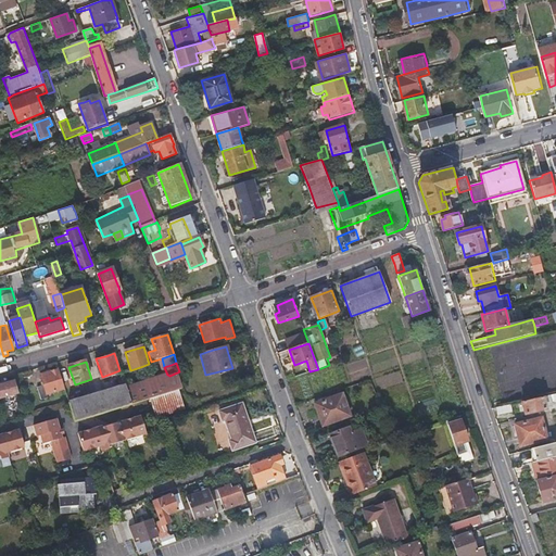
[(46,384),(43,386),(41,387),(46,399),(52,396),(51,393),(65,389),(60,369),(42,375),(46,384)]
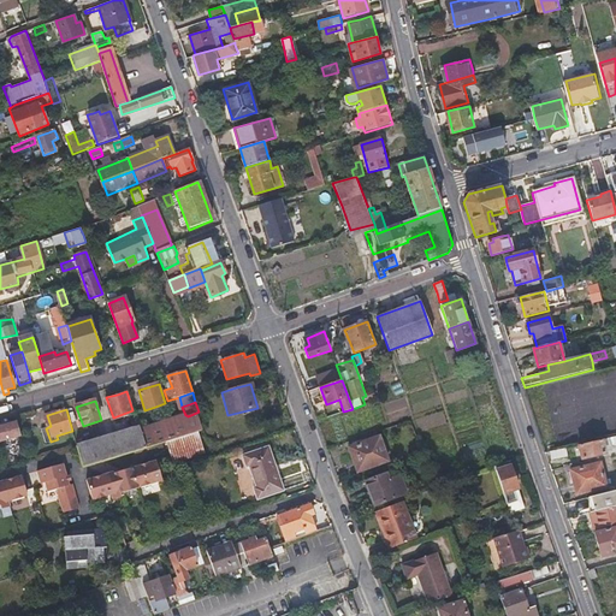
[(167,439),(170,448),(172,456),(202,445),(197,430),(201,427),(196,413),(188,416),(187,415),(185,415),(141,431),(146,445),(167,439)]
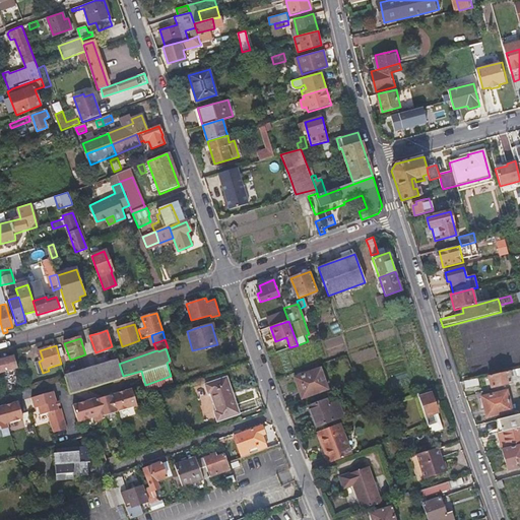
[(15,356),(4,361),(0,361),(0,373),(18,368),(15,356)]
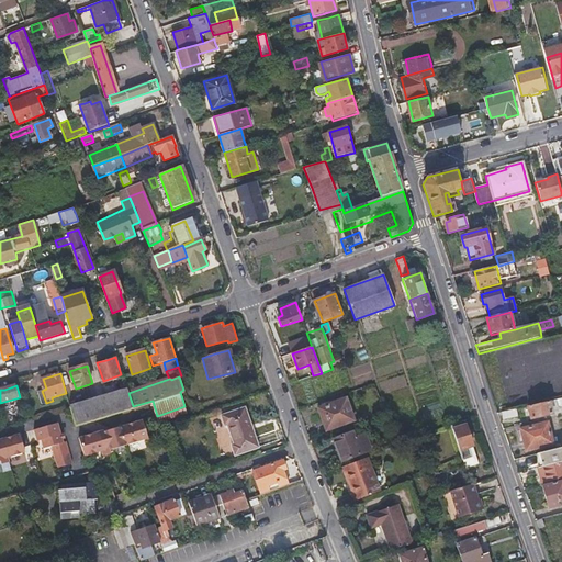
[(76,425),(133,406),(128,393),(126,388),(70,406),(70,408),(76,425)]
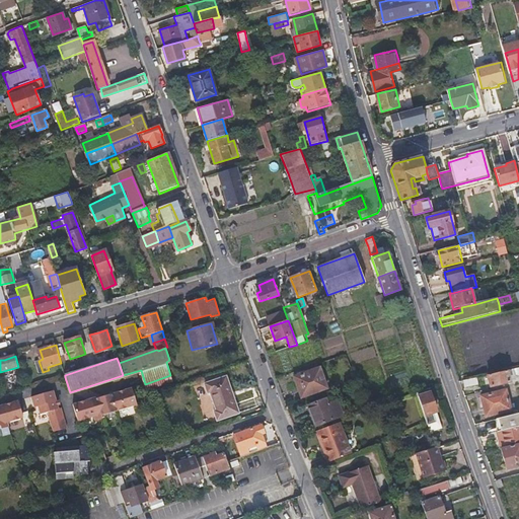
[(301,396),(312,392),(324,388),(321,379),(323,378),(319,369),(293,377),(301,396)]
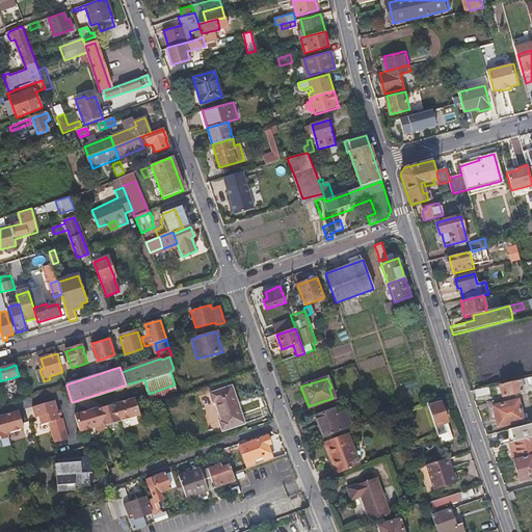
[(500,384),(502,391),(503,398),(524,393),(521,380),(500,384)]
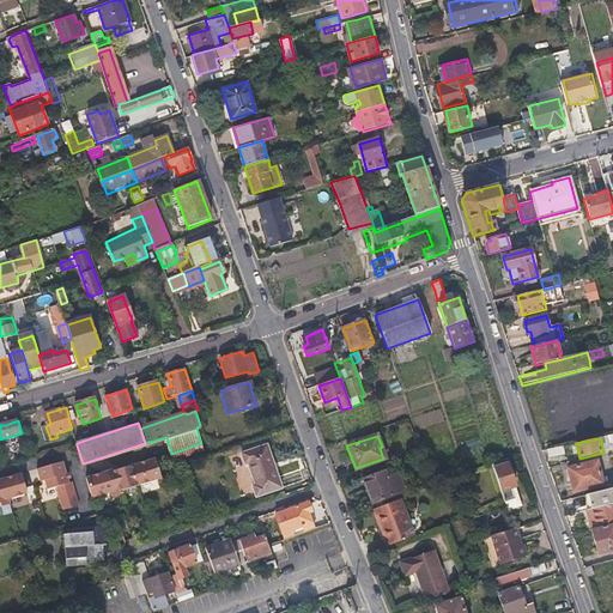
[(246,463),(247,463),(249,463),(256,485),(253,485),(256,497),(283,487),(268,444),(242,453),(246,463)]
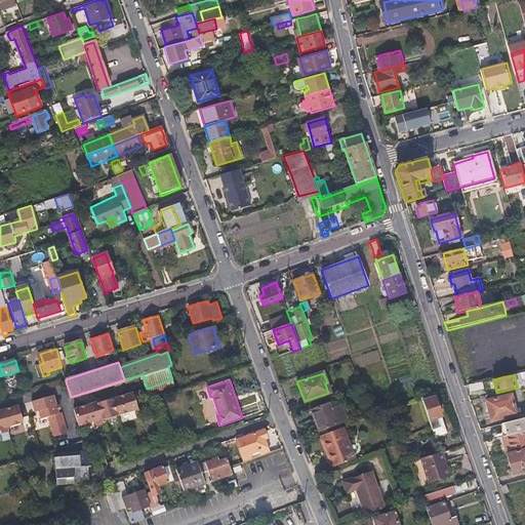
[(138,408),(136,400),(133,393),(130,392),(97,402),(96,402),(97,403),(92,404),(90,403),(74,409),(80,426),(95,420),(97,426),(105,422),(104,419),(138,408)]
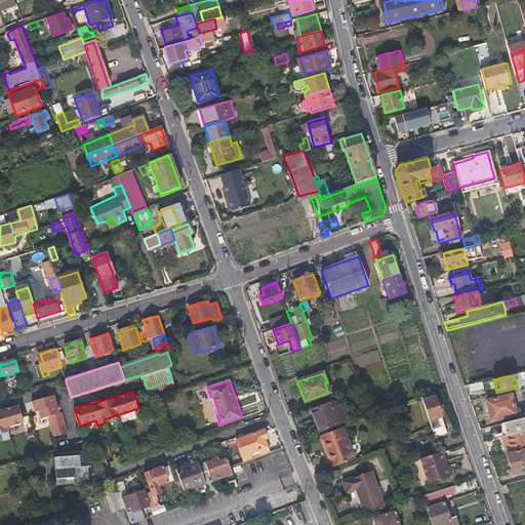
[(447,433),(434,393),(421,398),(435,437),(447,433)]
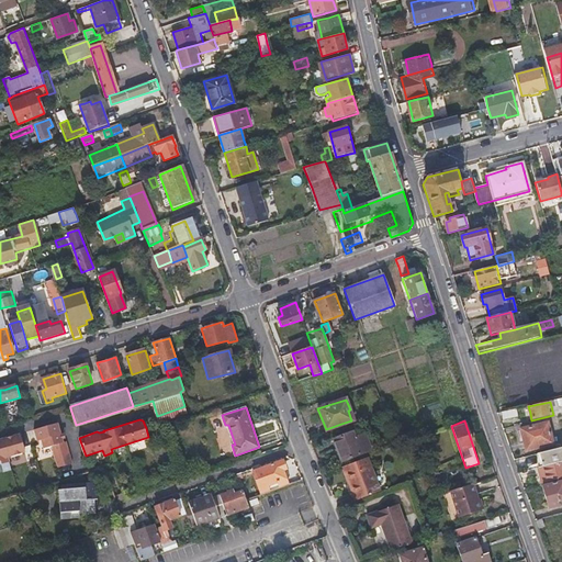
[(57,425),(56,424),(54,423),(33,429),(36,441),(41,440),(44,448),(52,446),(59,467),(72,462),(66,441),(63,442),(62,438),(60,435),(57,425)]
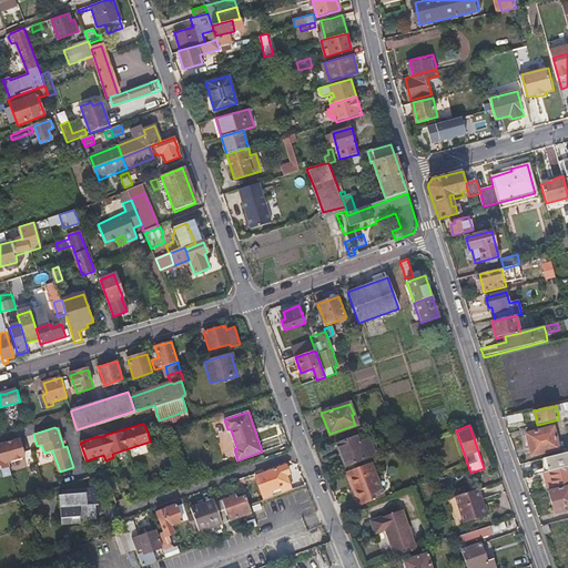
[(527,433),(530,444),(533,455),(558,449),(554,427),(527,433)]
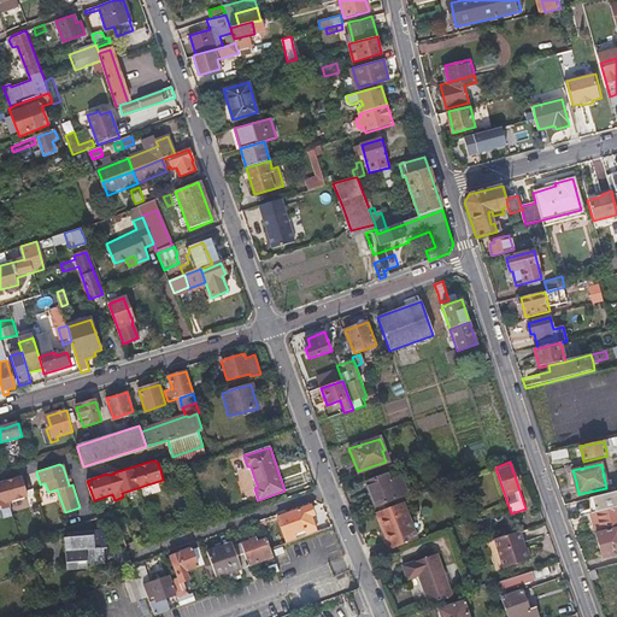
[(387,475),(376,479),(365,482),(369,494),(371,493),(376,506),(406,494),(400,477),(389,481),(387,475)]
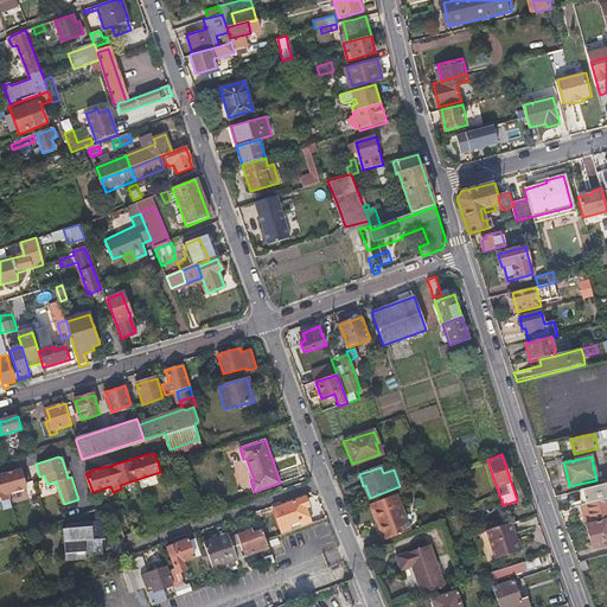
[(0,498),(1,502),(10,498),(8,493),(26,487),(20,468),(1,474),(0,477),(0,498)]
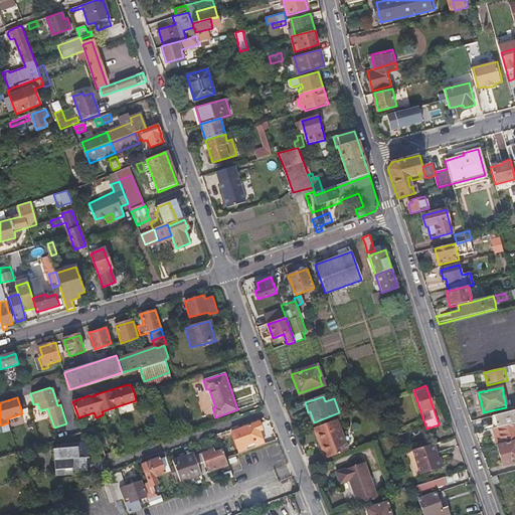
[(514,410),(493,415),(496,428),(514,423),(514,410)]
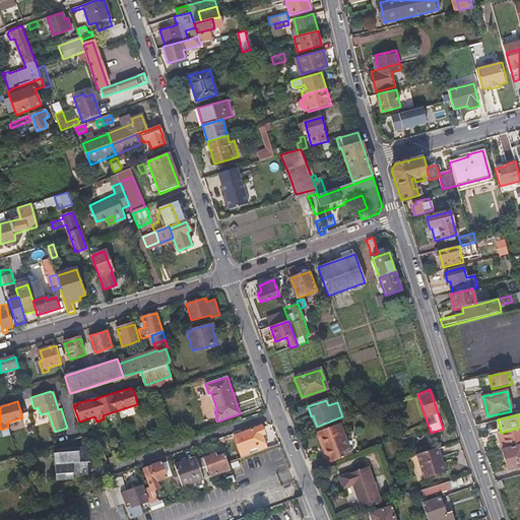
[(329,463),(339,459),(350,455),(338,425),(318,433),(329,463)]
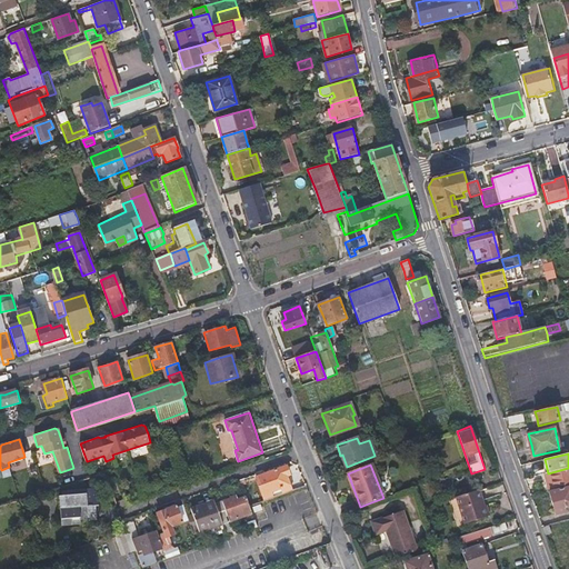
[(287,476),(288,476),(289,475),(287,466),(263,475),(270,492),(261,495),(263,501),(291,490),(287,476)]
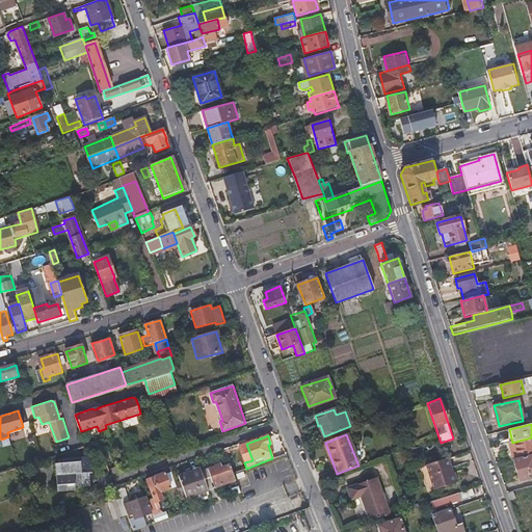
[(511,457),(512,457),(531,452),(531,437),(512,443),(508,444),(511,457)]
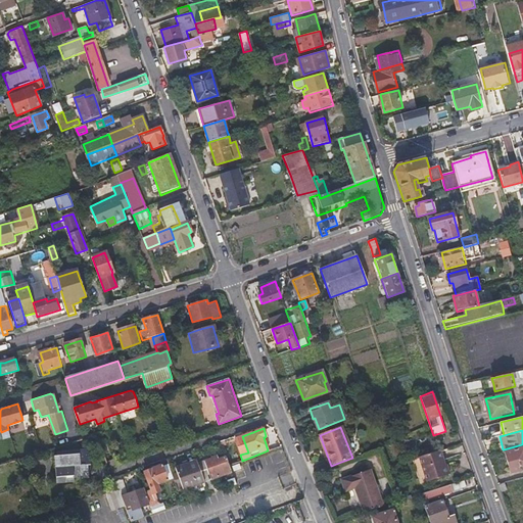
[(248,453),(242,436),(235,439),(240,455),(248,453)]
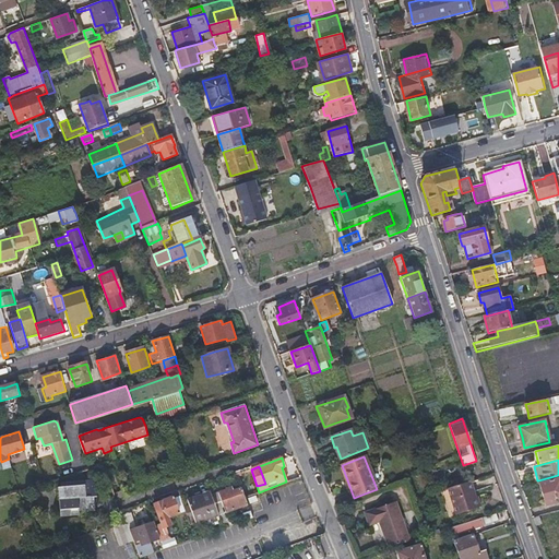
[(558,475),(538,480),(545,506),(557,502),(556,499),(558,497),(558,475)]
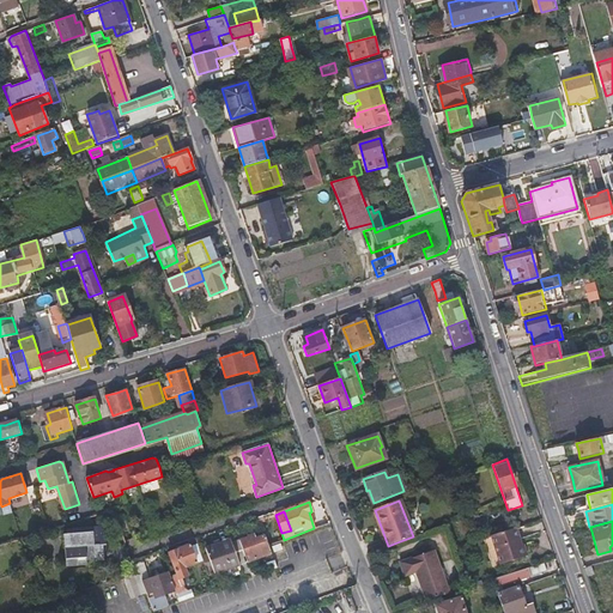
[(521,545),(515,527),(491,535),(501,564),(527,554),(523,544),(521,545)]
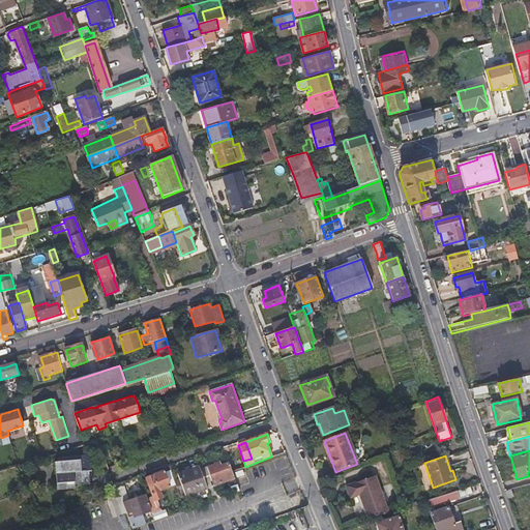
[(208,470),(213,487),(227,481),(232,494),(239,491),(229,464),(222,466),(219,463),(207,468),(208,470)]
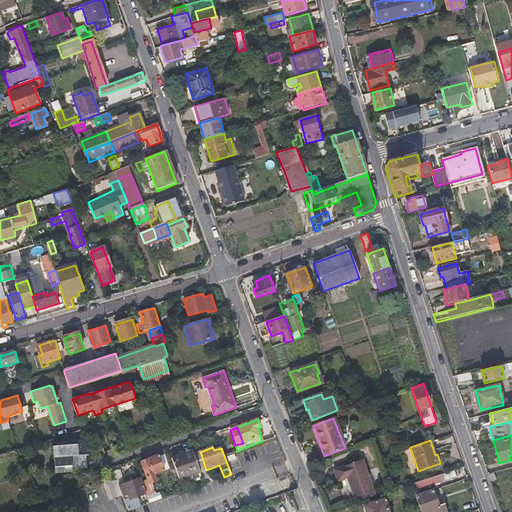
[(193,478),(201,475),(200,472),(194,457),(192,452),(172,459),(174,465),(169,467),(178,494),(185,491),(181,479),(192,475),(193,478)]
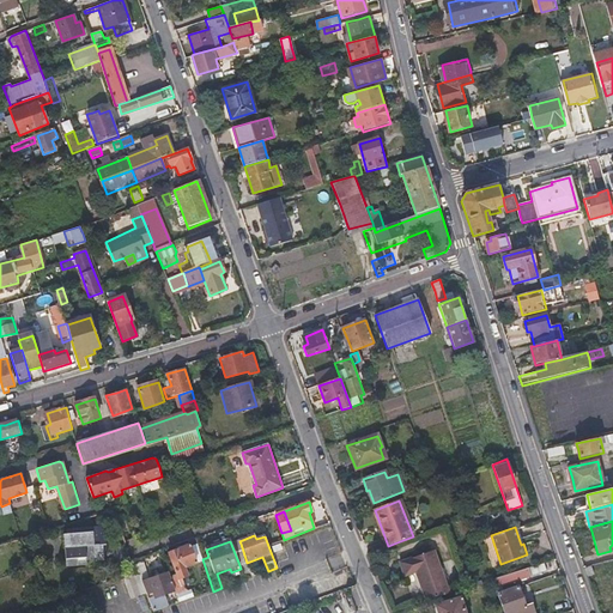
[(247,563),(241,544),(232,547),(240,565),(247,563)]
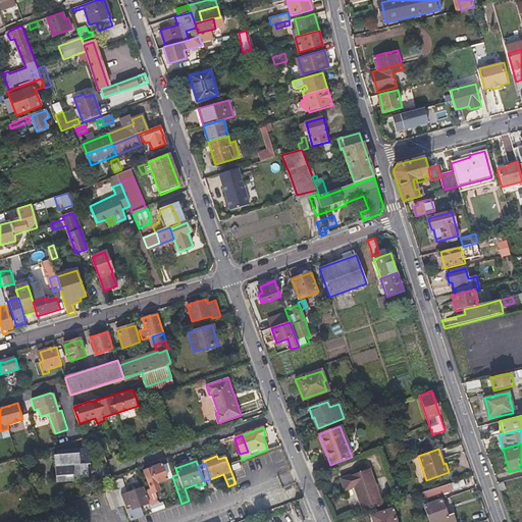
[(150,489),(145,491),(149,504),(153,514),(160,512),(157,505),(159,504),(155,493),(160,492),(157,483),(167,480),(162,465),(143,471),(150,489)]
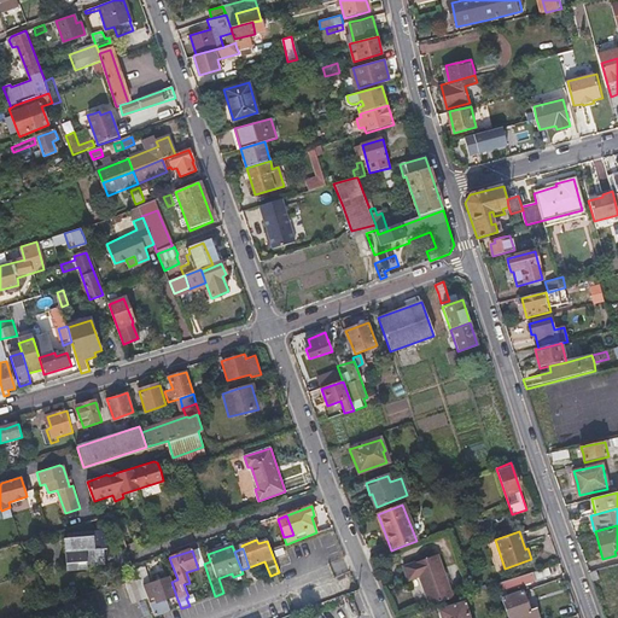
[(98,552),(59,553),(60,569),(57,569),(58,581),(70,579),(70,586),(95,586),(95,579),(98,579),(98,552)]
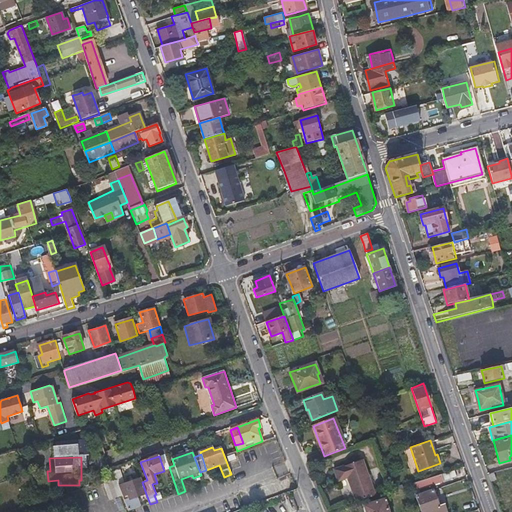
[(363,460),(349,465),(334,469),(338,480),(347,478),(355,502),(375,496),(363,460)]
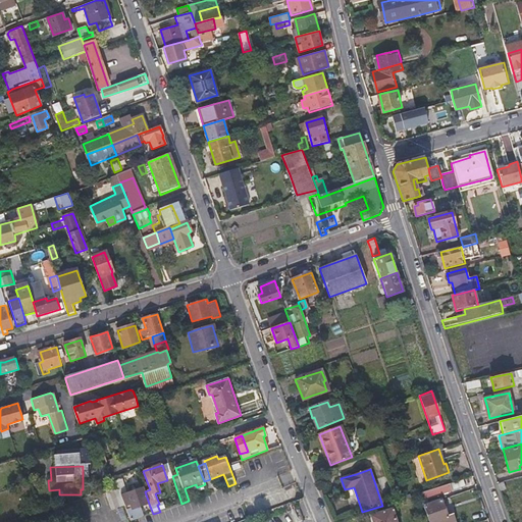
[(208,493),(215,491),(210,479),(204,481),(205,484),(208,493)]
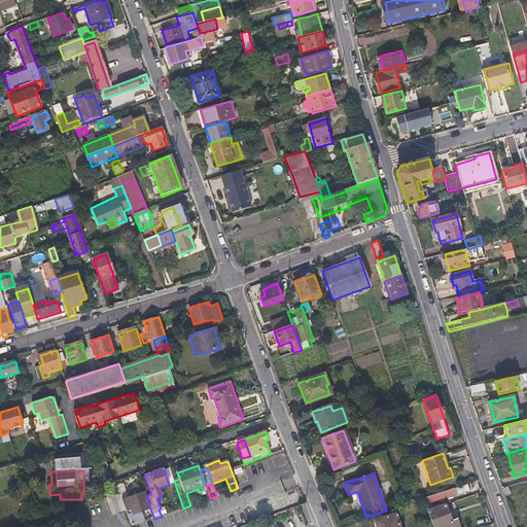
[(422,498),(423,501),(425,504),(456,494),(454,487),(422,498)]
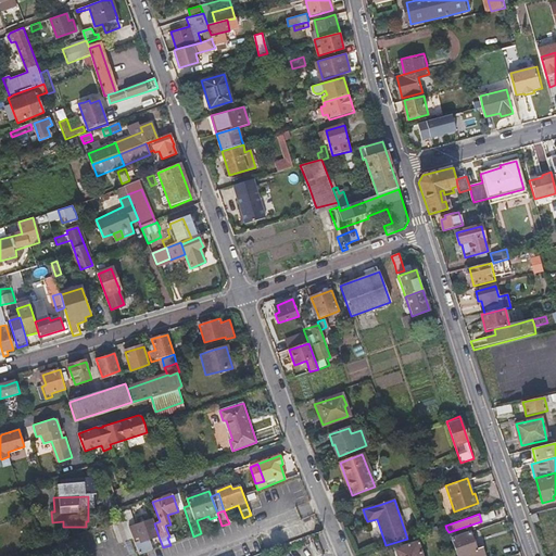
[(128,529),(125,520),(112,525),(119,544),(133,540),(128,529)]
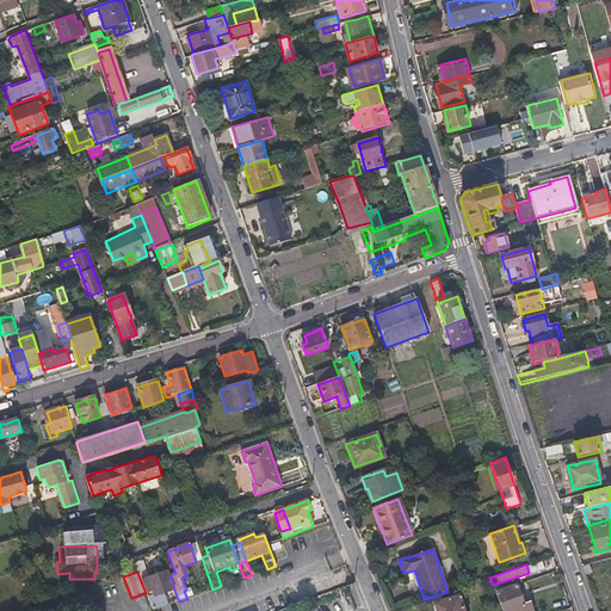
[(170,575),(168,572),(141,581),(146,593),(153,591),(154,596),(148,598),(152,610),(153,610),(168,605),(164,593),(174,590),(170,575)]
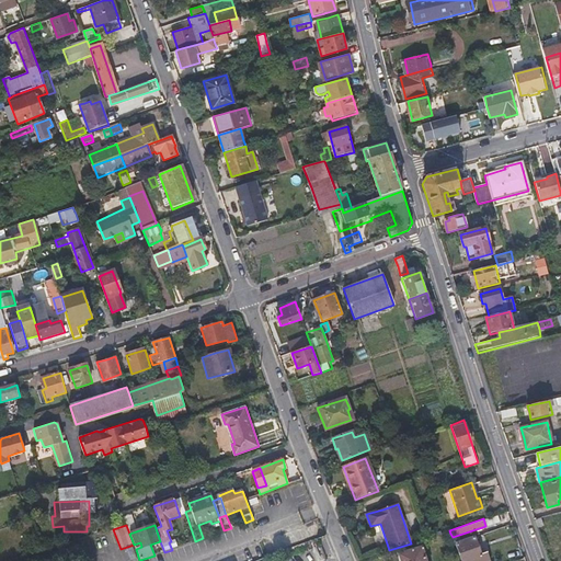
[(467,560),(469,560),(471,560),(481,557),(473,537),(455,544),(459,560),(467,560)]
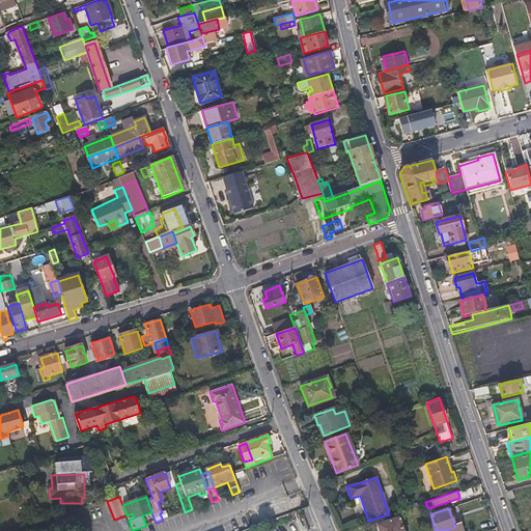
[(402,530),(398,519),(376,526),(378,530),(402,530)]
